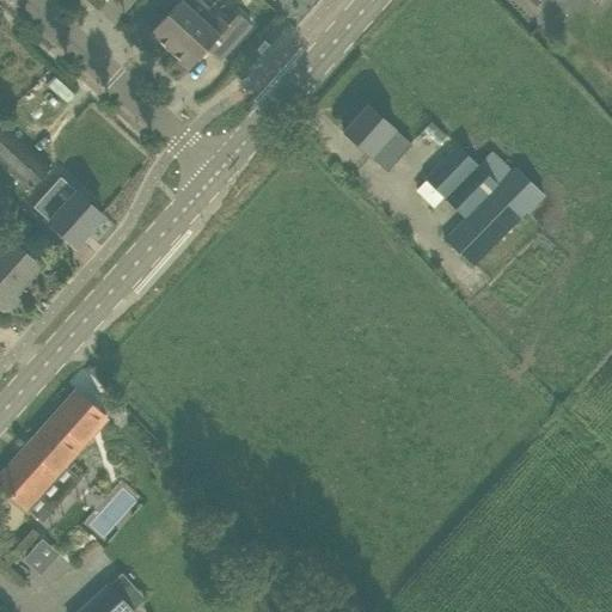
[(201,0),(164,0),(173,8),(151,34),(172,53),(202,20),(201,19),(210,8),(201,0)]
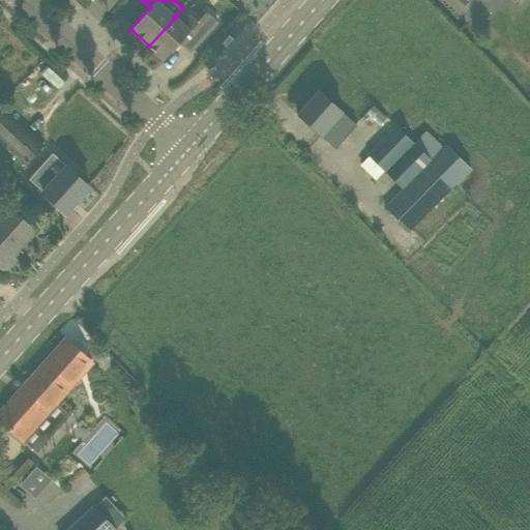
[(181,23),(175,18),(149,46),(164,59),(179,42),(190,53),(217,23),(207,12),(198,22),(188,13),(181,23)]
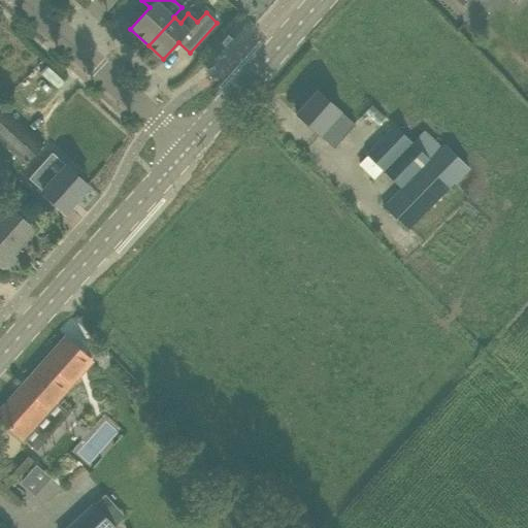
[(340,110),(318,91),(296,116),(333,147),(354,124),(339,111),(340,110)]
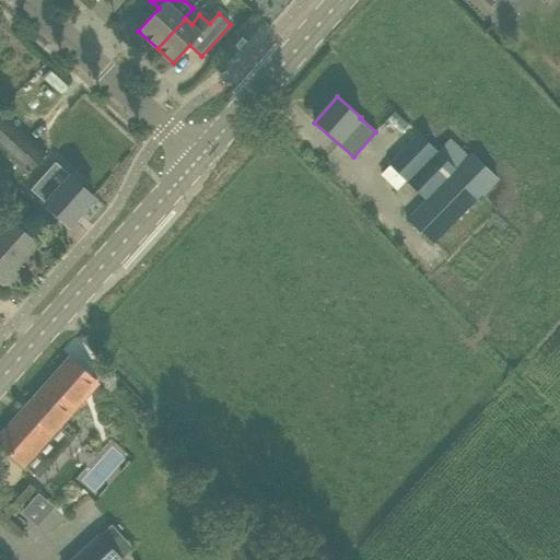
[(0,154),(27,176),(47,151),(0,114),(0,154)]
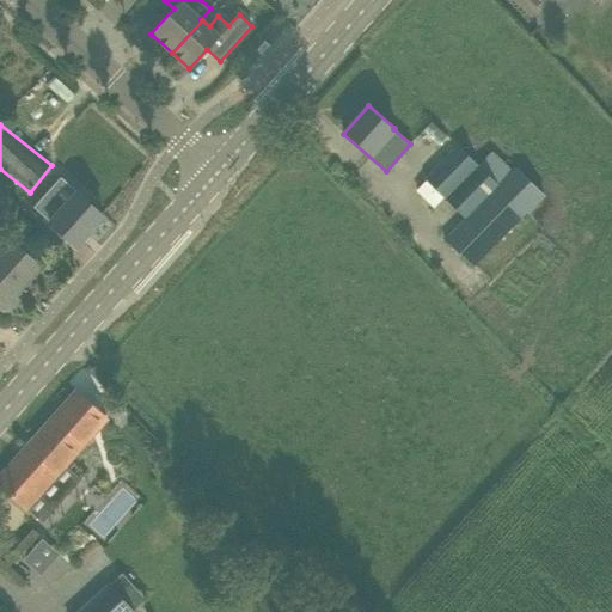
[(516,169),(499,187),(459,146),(427,178),(466,218),(446,238),(473,267),(544,196),(516,169)]
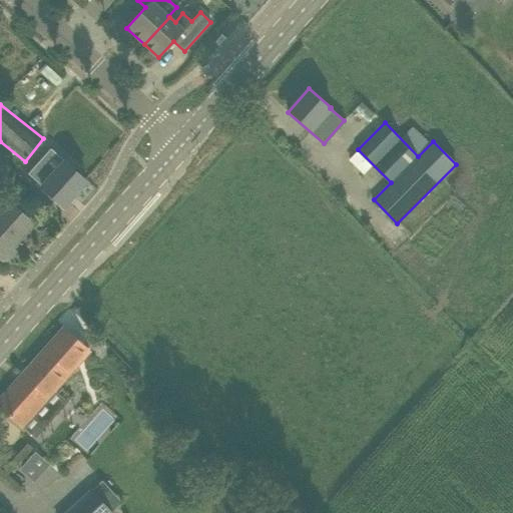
[(37,158),(33,163),(26,171),(42,185),(49,191),(48,192),(63,206),(86,180),(64,160),(53,172),(37,158)]
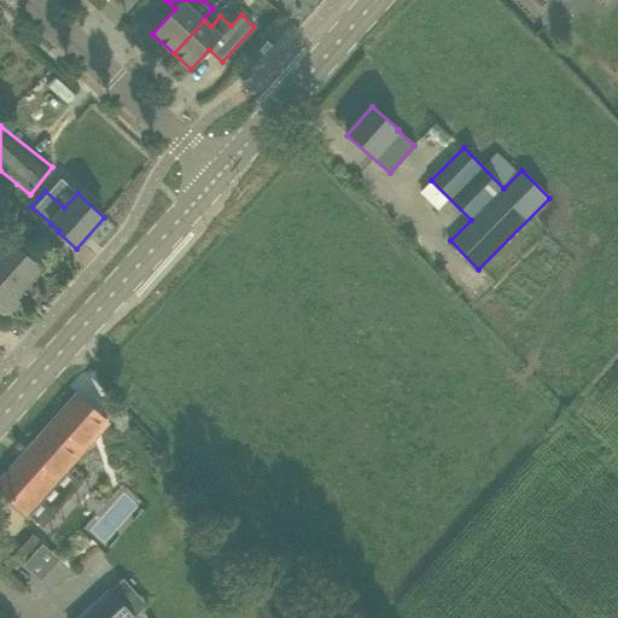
[(12,242),(0,255),(0,313),(5,318),(19,302),(15,298),(42,269),(12,242)]
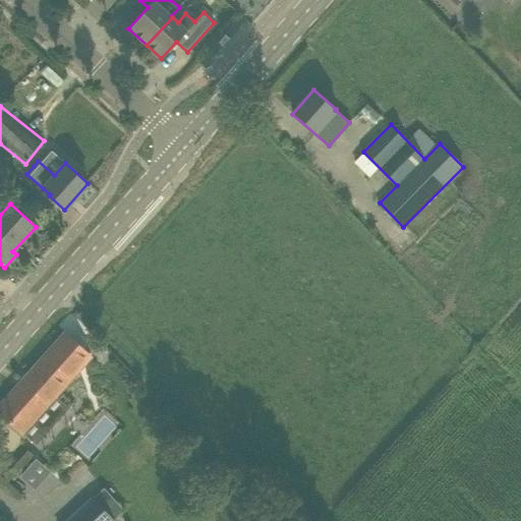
[(0,405),(0,413),(21,432),(36,445),(68,408),(54,396),(90,355),(65,333),(0,405)]
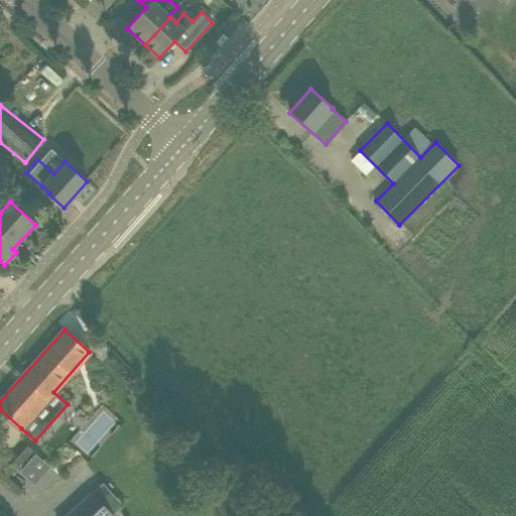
[(18,471),(33,484),(49,466),(34,453),(18,471)]
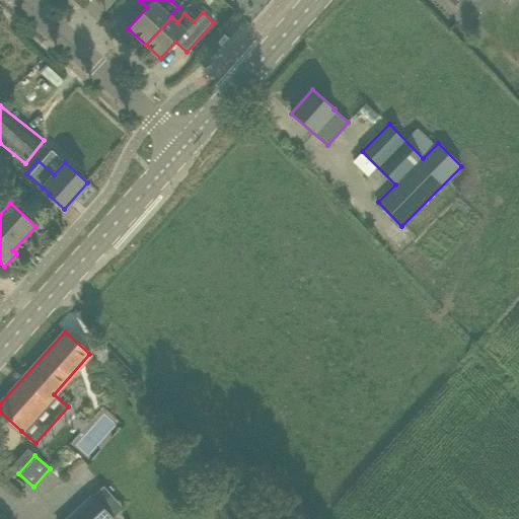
[(65,518),(115,518),(92,494),(65,518)]
